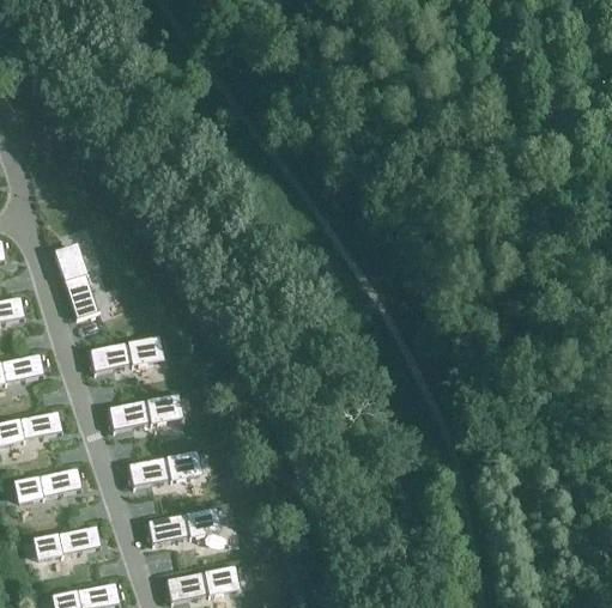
[(56,251),(78,315),(98,309),(77,244),(56,251)]
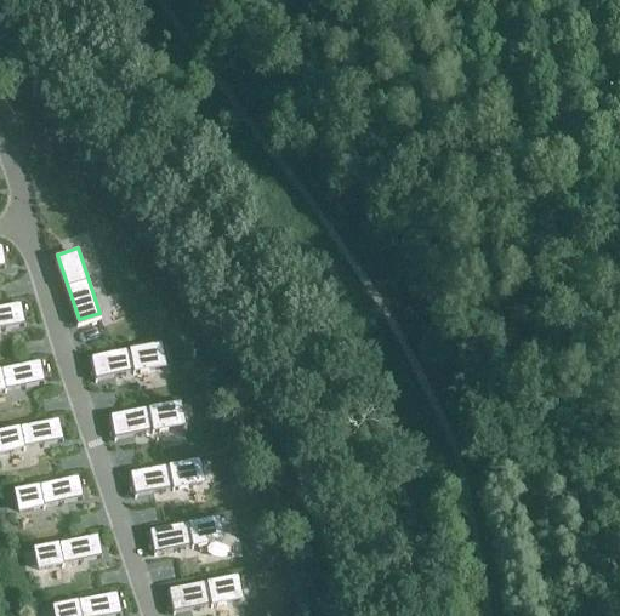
[(20,300),(0,303),(0,325),(23,320),(20,300)]
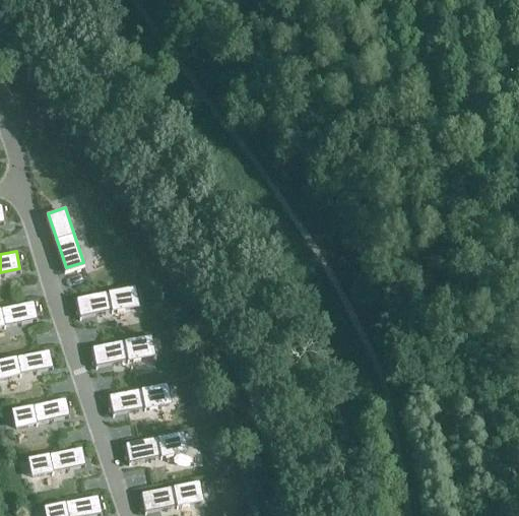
[(76,297),(79,314),(136,303),(133,285),(76,297)]
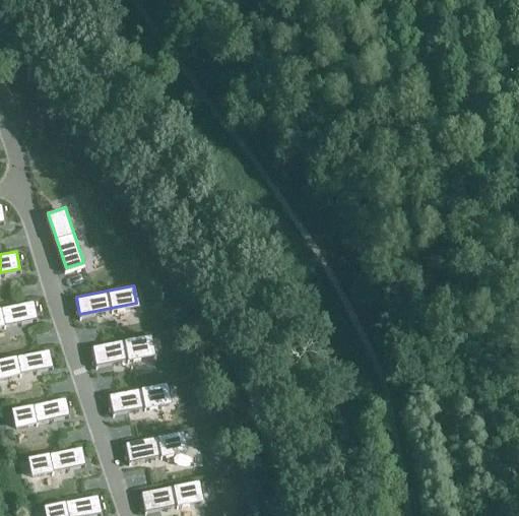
[(34,300),(0,306),(0,324),(38,316),(34,300)]
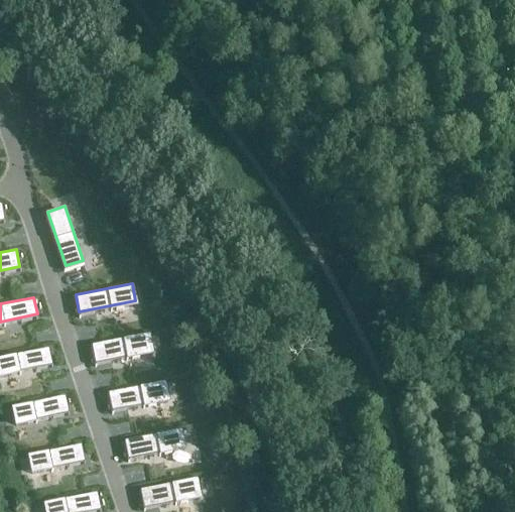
[(93,344),(96,361),(152,350),(149,333),(93,344)]
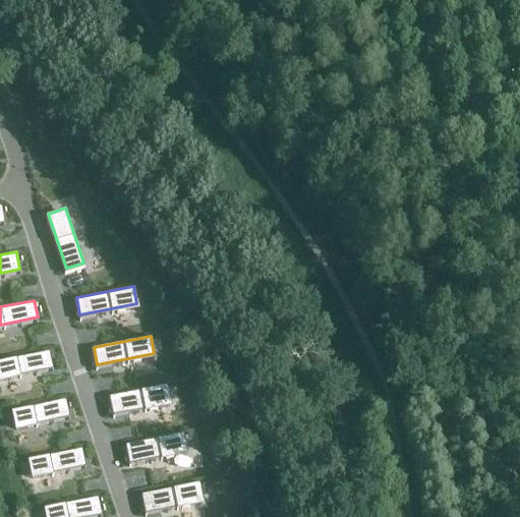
[(49,348),(0,358),(0,377),(52,365),(49,348)]
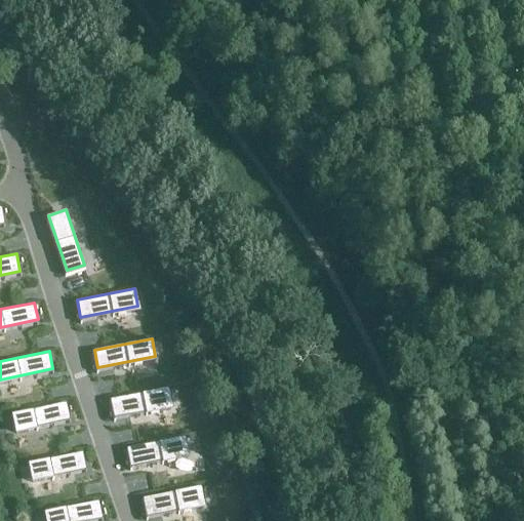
[(110,398),(114,415),(171,404),(168,387),(110,398)]
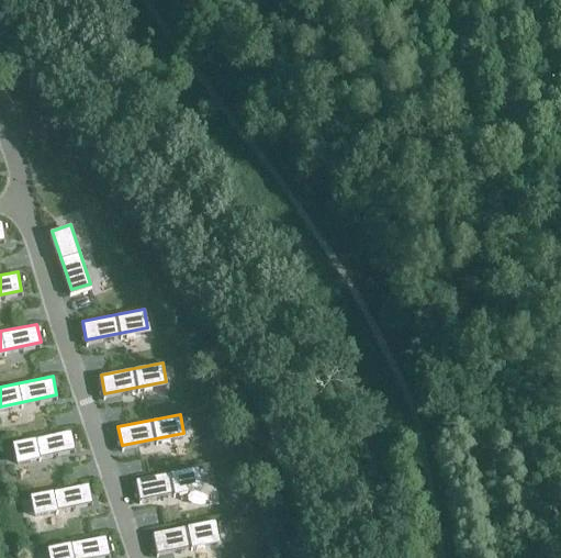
[(70,430),(13,441),(17,460),(75,447),(70,430)]
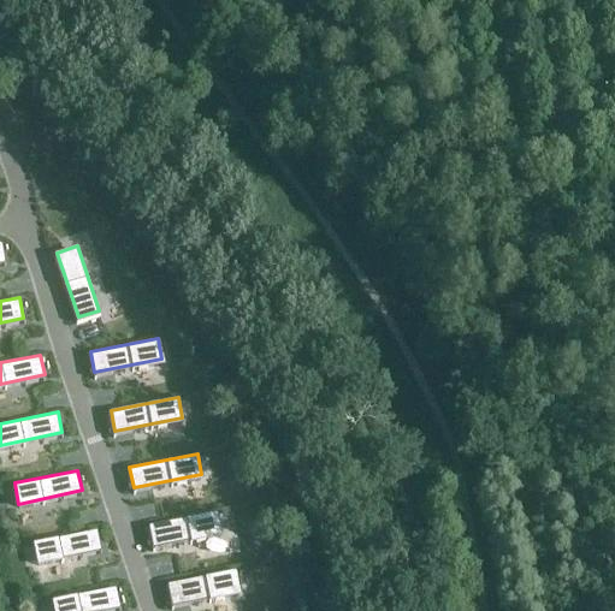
[(149,526),(154,545),(222,533),(218,512),(149,526)]
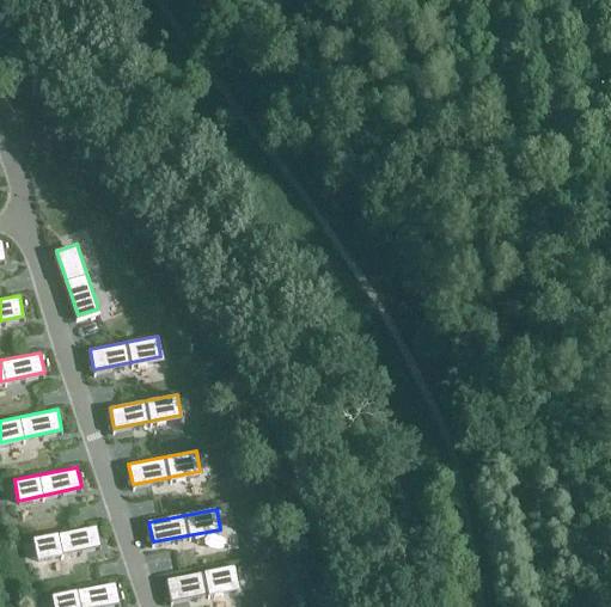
[(97,523),(35,537),(38,558),(102,544),(97,523)]
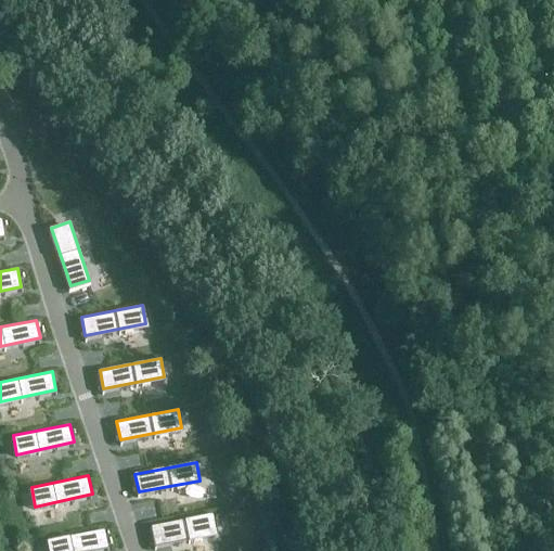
[(151,525),(154,543),(216,532),(213,513),(151,525)]
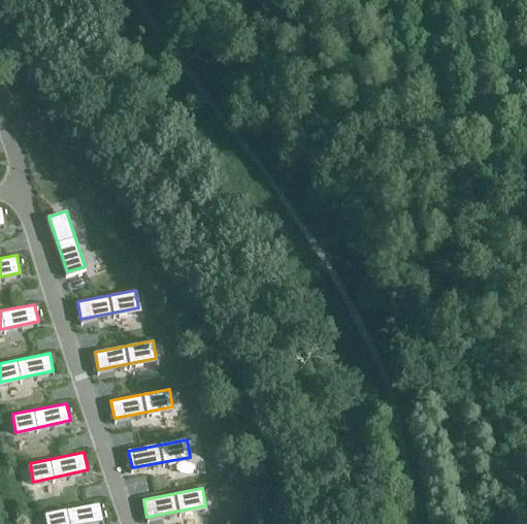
[(98,502),(44,513),(45,523),(78,523),(102,519),(98,502)]
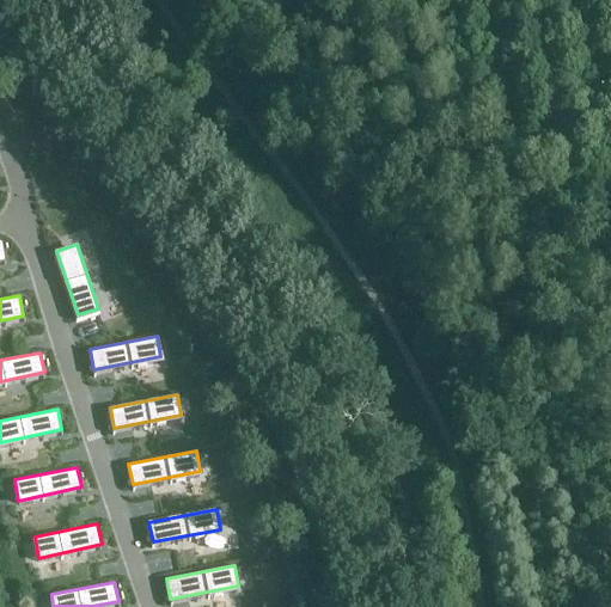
All buildings are outlined.
